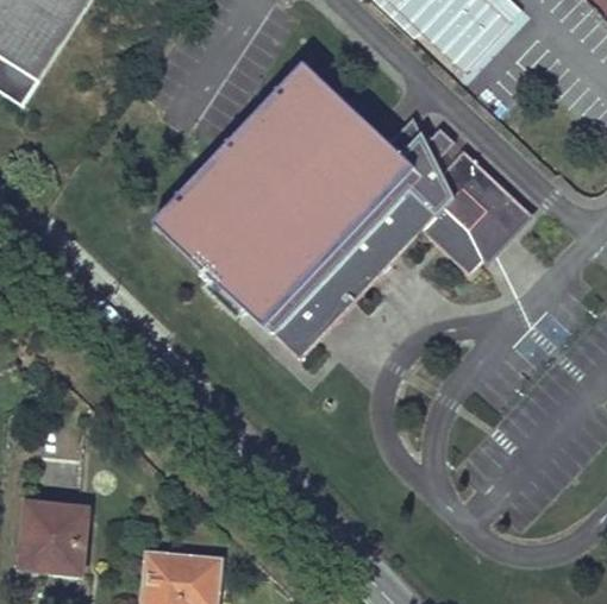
[(0,88),(22,104),(87,0),(0,0),(0,88)]
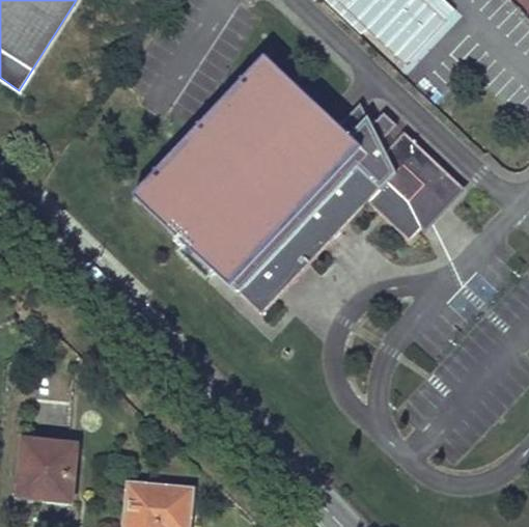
[(336,0),(402,61),(444,18),(424,0),(336,0)]
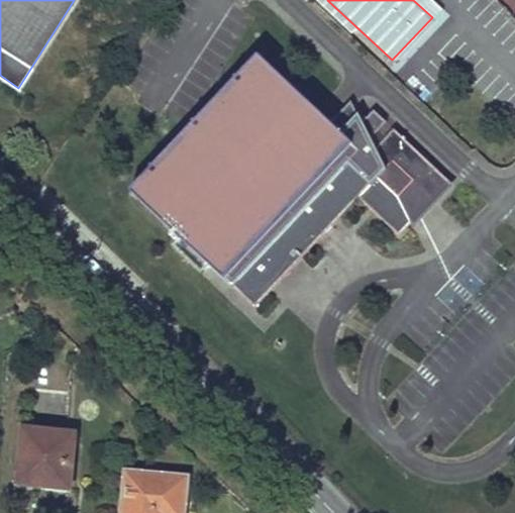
[(441,7),(433,0),(413,0),(432,17),(441,7)]
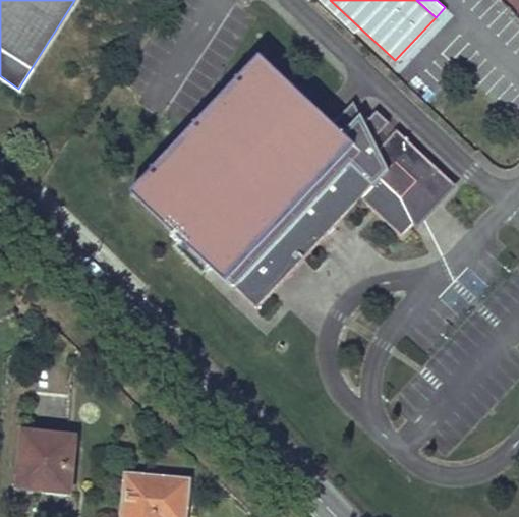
[(331,119),(258,51),(129,188),(180,237),(173,245),(202,273),(210,265),(233,287),(234,286),(255,306),(271,290),(301,259),(318,240),(341,216),(359,196),(369,206),(373,210),(400,234),(409,226),(413,221),(400,194),(407,186),(414,179),(435,198),(437,196),(452,180),(396,127),(380,144),(371,137),(388,120),(376,108),(363,120),(352,97),(331,119)]
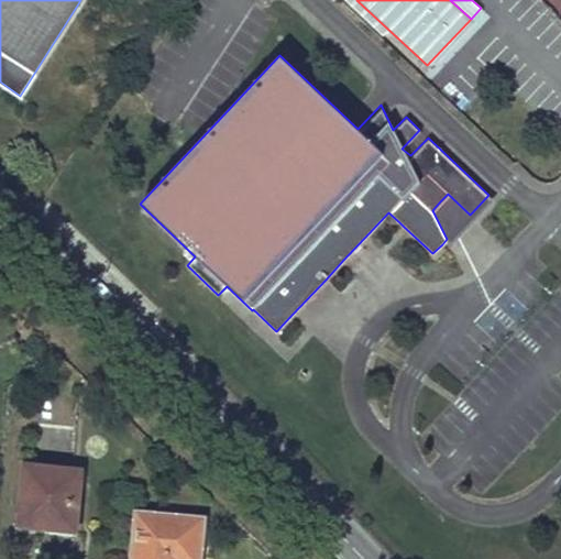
[(447,239),(470,215),(448,194),(440,201),(432,210),(447,239)]
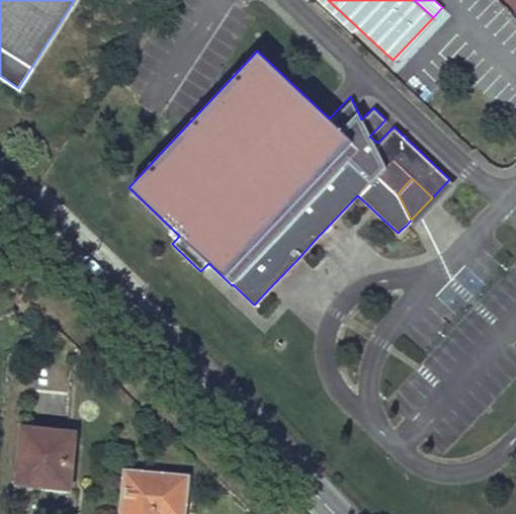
[(21,425),(15,480),(39,482),(40,469),(62,472),(66,429),(21,425)]
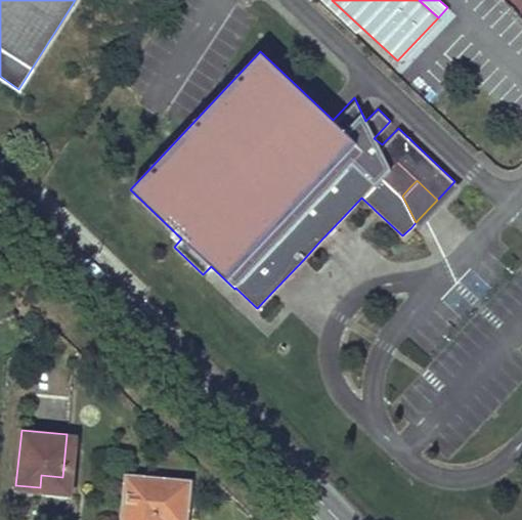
[(41,475),(40,487),(68,490),(69,478),(62,477),(41,475)]
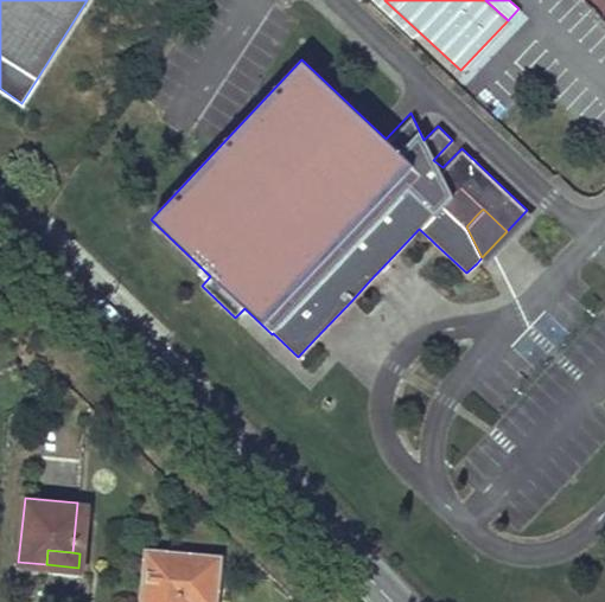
[(146,552),(141,601),(212,601),(217,558),(146,552)]
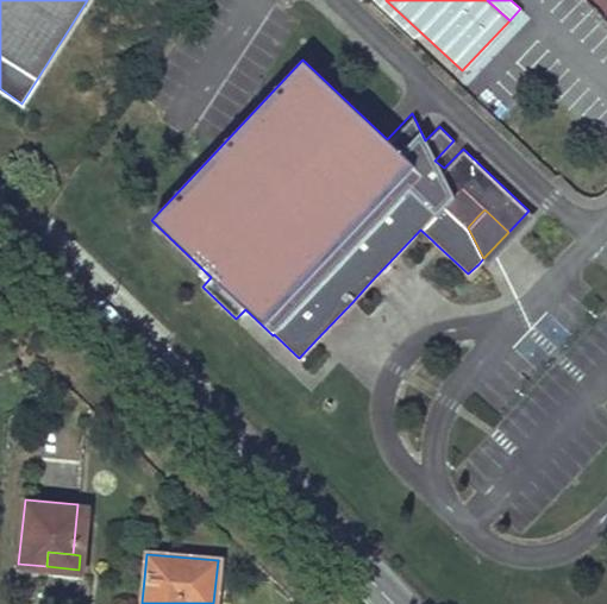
All buildings are outlined.
